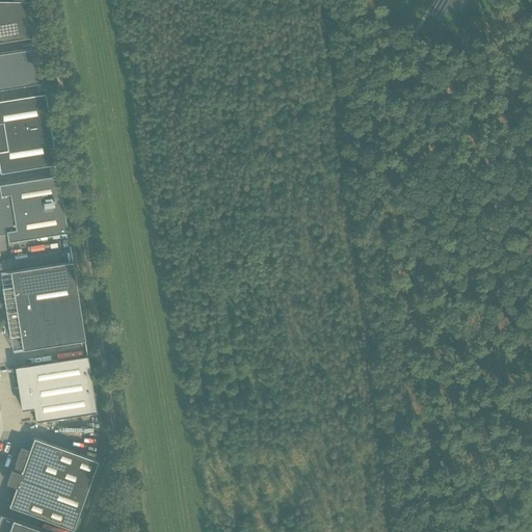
[(0,0),(0,42),(35,36),(29,1),(0,0)]
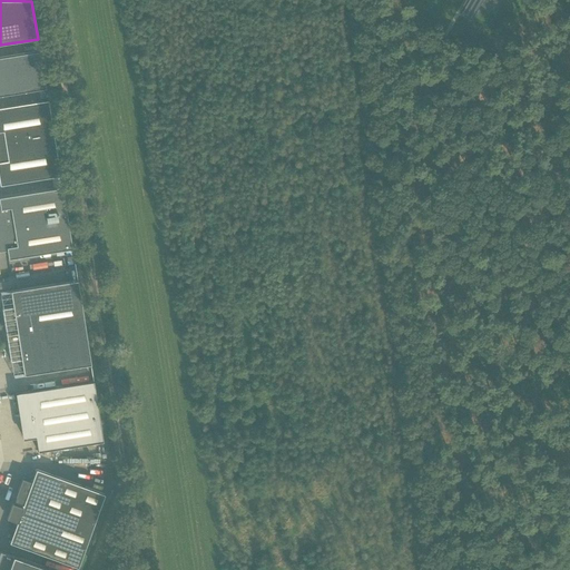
[(0,96),(46,89),(39,51),(0,57),(0,96)]
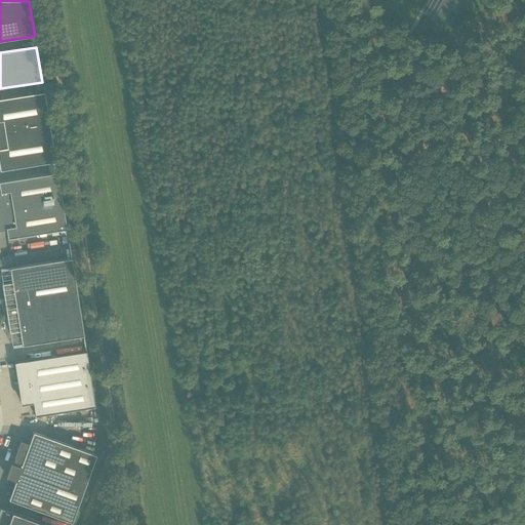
[(0,98),(0,120),(47,113),(44,92),(0,98)]
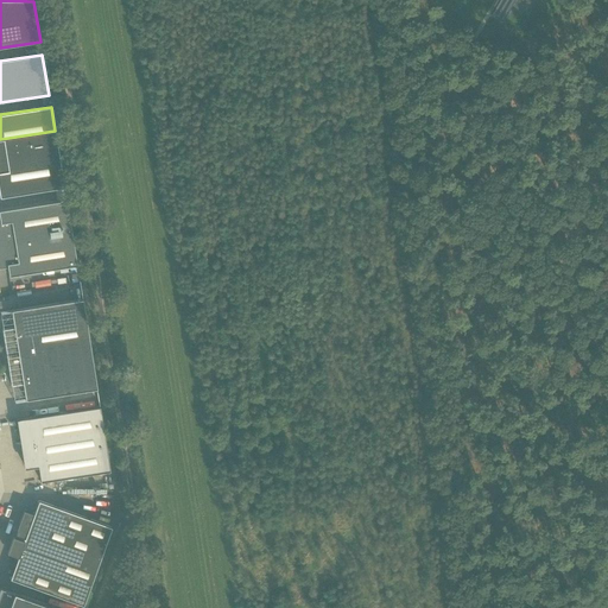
[(55,131),(0,139),(0,197),(64,188),(55,131)]
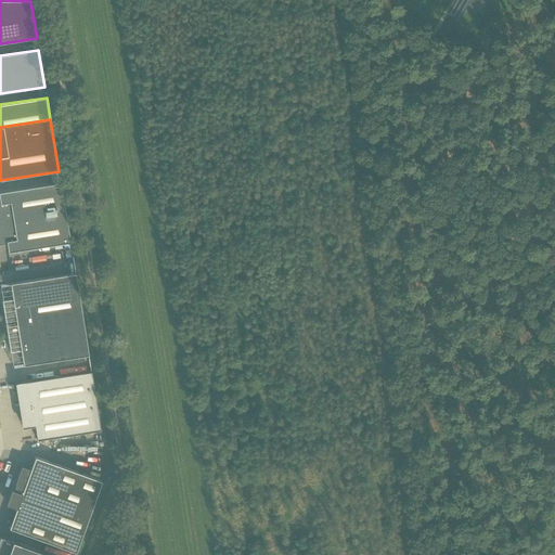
[(69,242),(60,182),(0,191),(0,242),(5,241),(8,252),(69,242)]
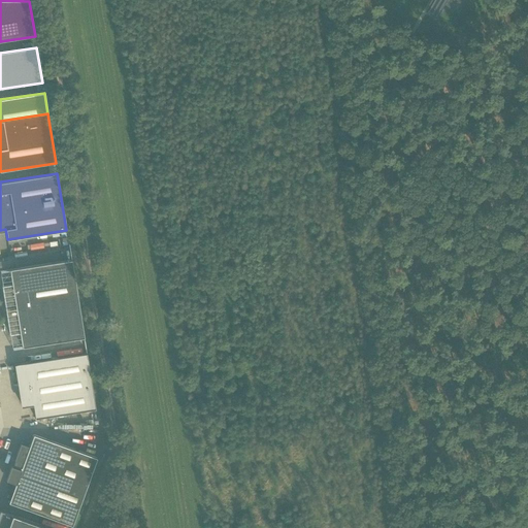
[(5,310),(77,298),(71,260),(9,269),(11,284),(1,286),(5,310)]
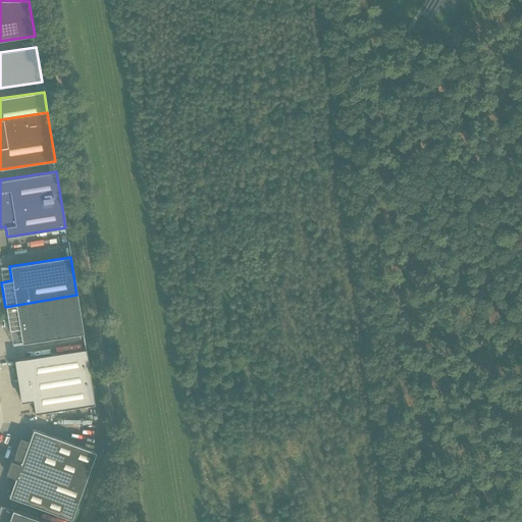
[(83,334),(76,295),(5,307),(9,330),(19,329),(21,344),(83,334)]
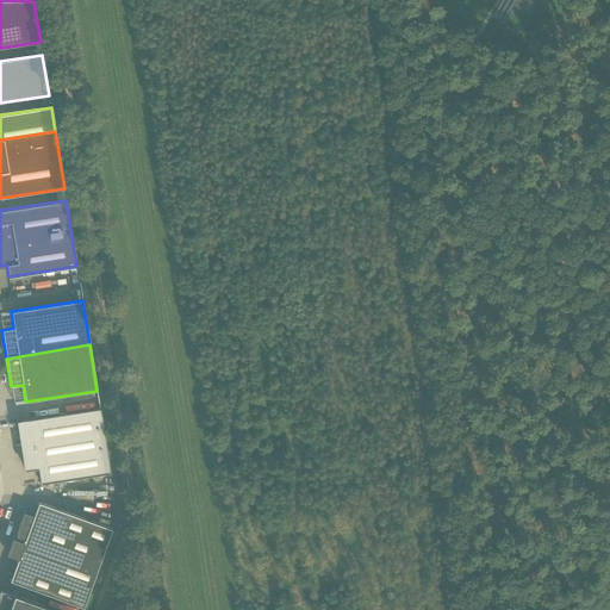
[(100,408),(16,421),(17,425),(18,424),(25,470),(35,468),(35,470),(37,468),(41,484),(110,473),(100,408)]
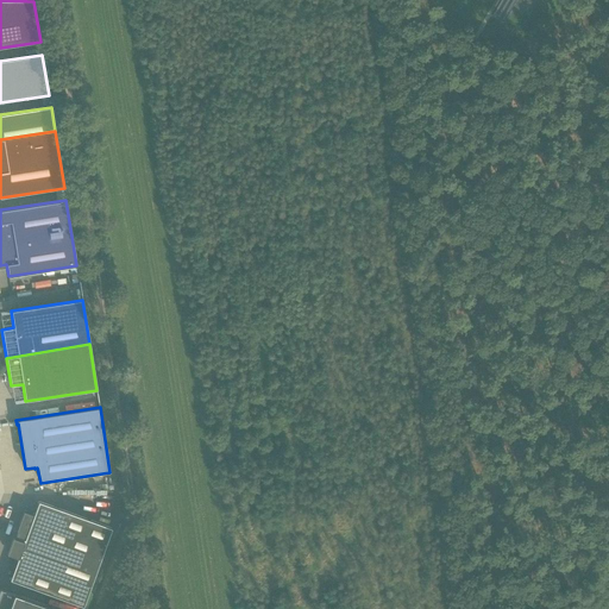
[(17,532),(14,539),(12,538),(6,554),(8,554),(7,560),(16,563),(16,564),(22,565),(16,582),(11,579),(11,578),(10,581),(83,607),(112,528),(38,502),(33,515),(23,512),(16,531),(17,532)]
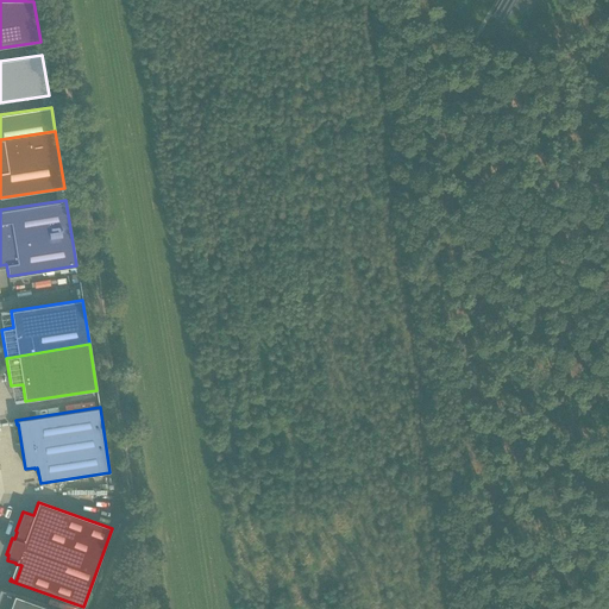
[(20,592),(44,601),(46,595),(23,586),(20,592)]
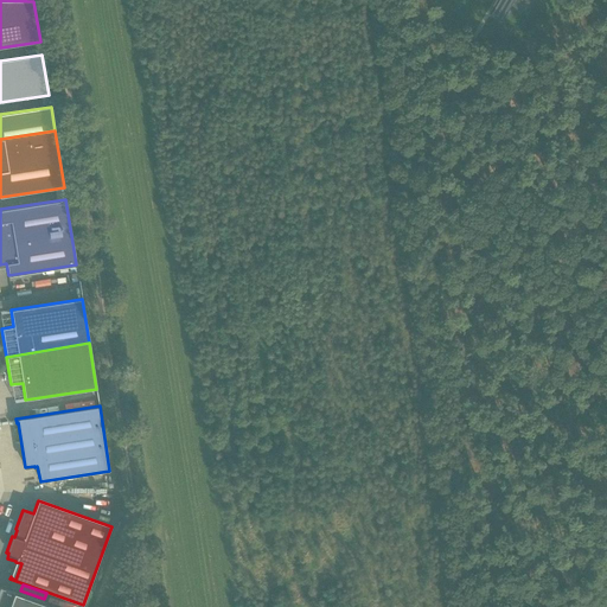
[(0,606),(55,606),(5,589),(0,587),(0,606)]
